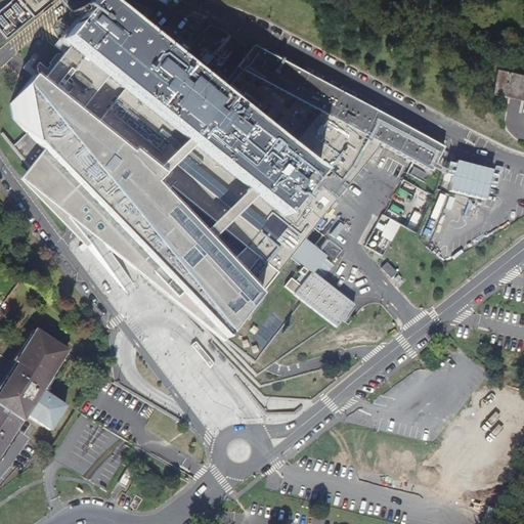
[(13,0),(0,11),(0,46),(41,13),(56,0),(13,0)]
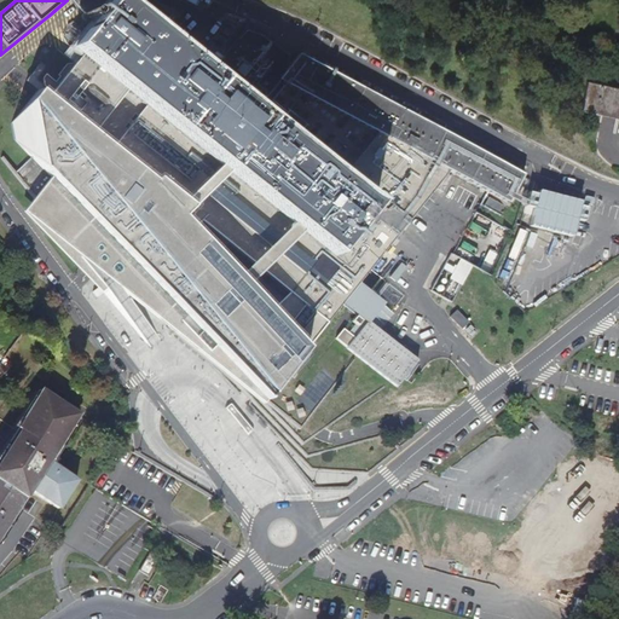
[(55,85),(45,76),(41,81),(42,88),(51,96),(47,98),(39,91),(12,123),(15,139),(32,157),(16,173),(35,198),(24,213),(103,295),(115,287),(261,404),(329,322),(343,304),(358,316),(353,322),(360,327),(365,320),(366,323),(369,324),(370,323),(386,305),(360,284),(386,248),(435,189),(451,169),(509,201),(525,172),(431,121),(300,52),(288,64),(254,105),(218,76),(187,52),(140,13),(138,17),(120,1),(75,55),(81,59),(75,65),(74,64),(73,65),(67,67),(57,77),(58,80),(55,85)]
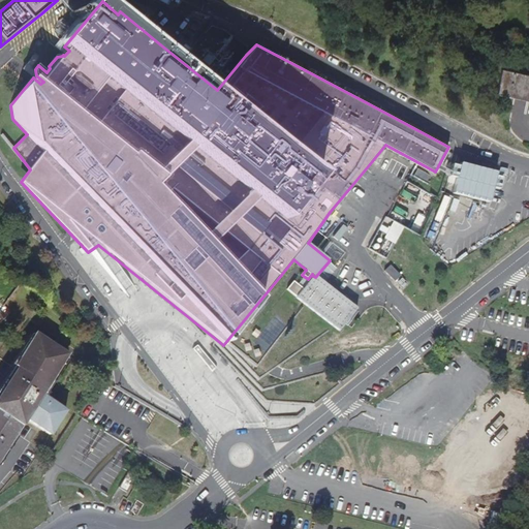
[(160,44),(186,65),(191,59),(165,38),(160,44)]
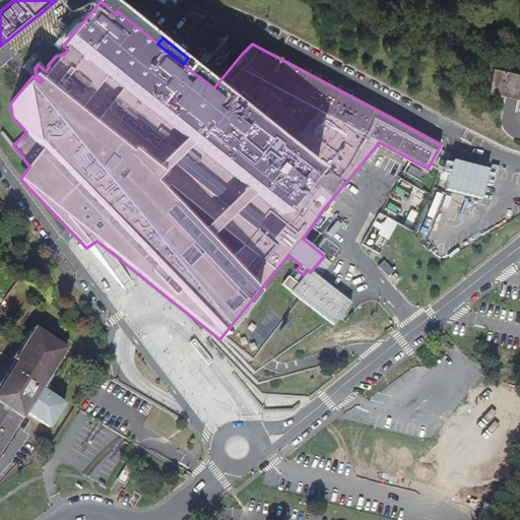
[(489,90),(519,98),(519,72),(495,67),(489,90)]
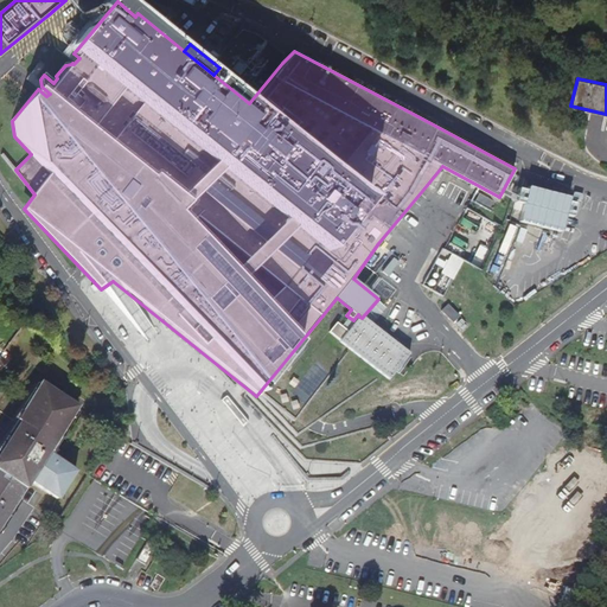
[(474,203),(491,211),(497,203),(480,193),(474,203)]
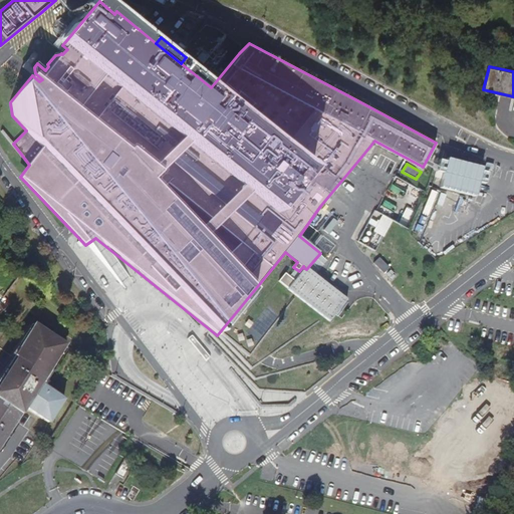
[(342,224),(349,216),(337,205),(329,213),(342,224)]
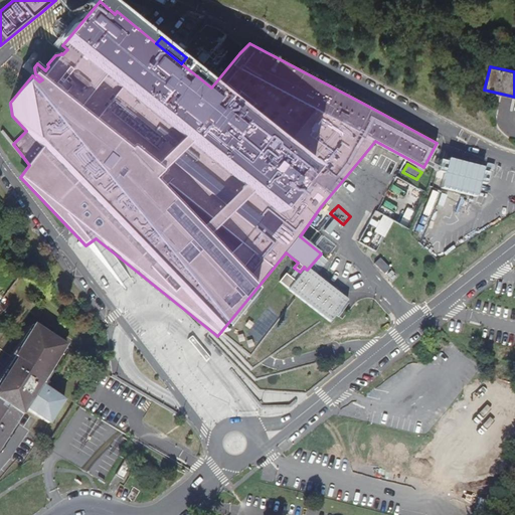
[(407,227),(414,211),(406,207),(399,224),(407,227)]
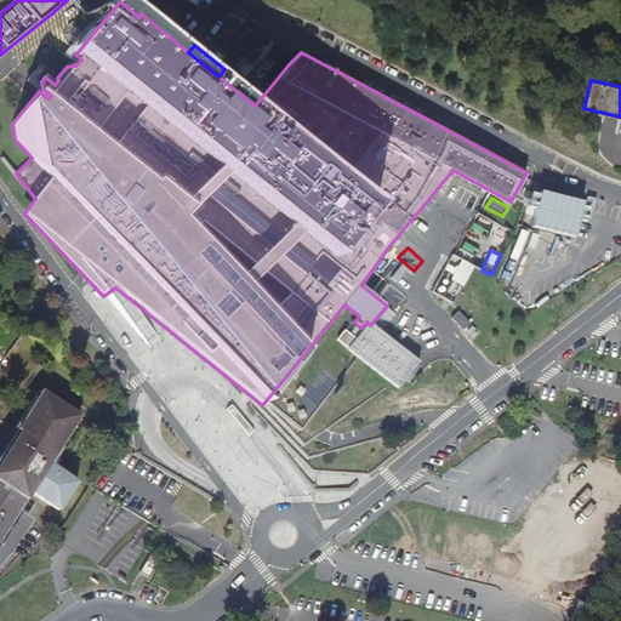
[(455,303),(472,265),(449,255),(432,294),(455,303)]
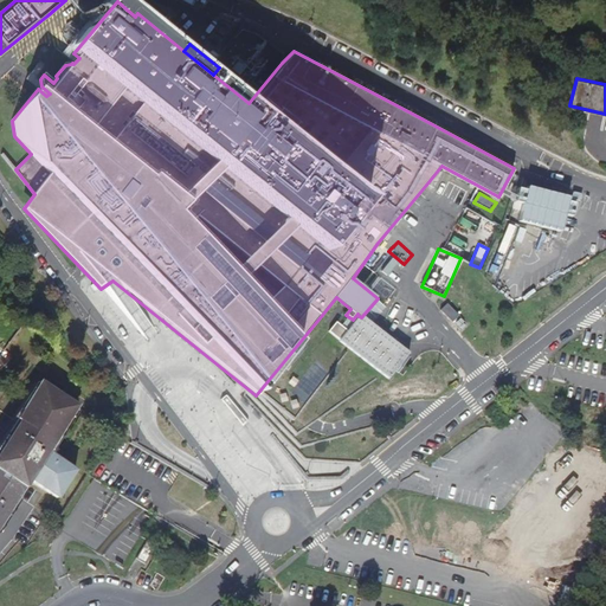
[(440,311),(451,323),(458,317),(447,305),(440,311)]
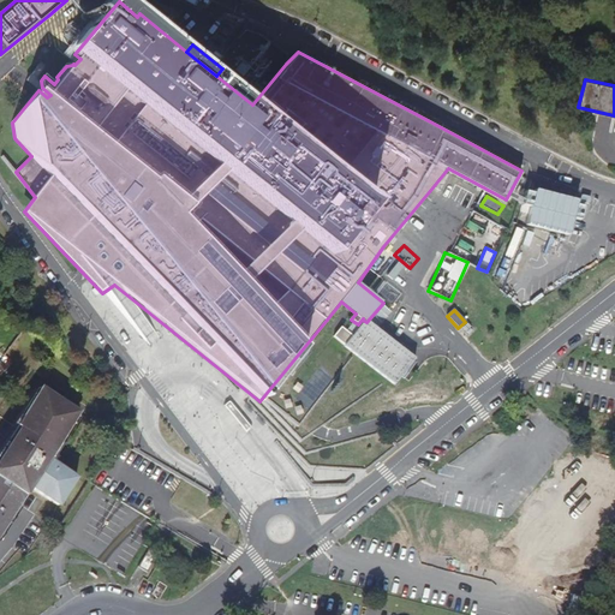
[(341,328),(334,338),(394,387),(413,360),(368,321),(366,322),(364,321),(352,336),(341,328)]
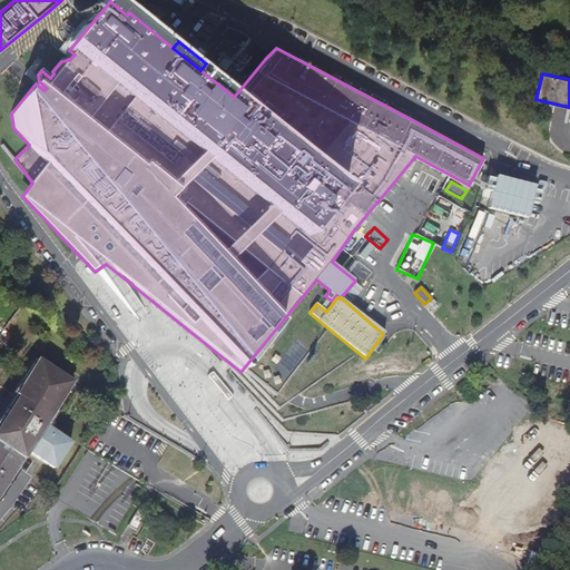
[(0,492),(64,396),(28,373),(13,395),(16,396),(0,421),(0,492)]
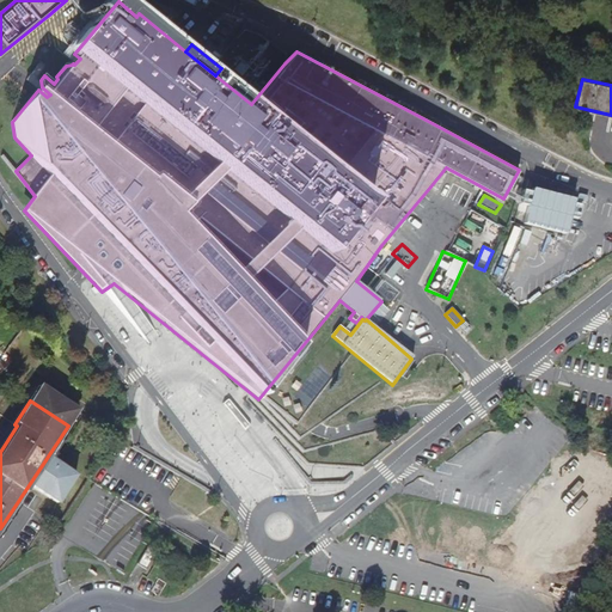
[(56,503),(74,475),(48,457),(29,485),(56,503)]
